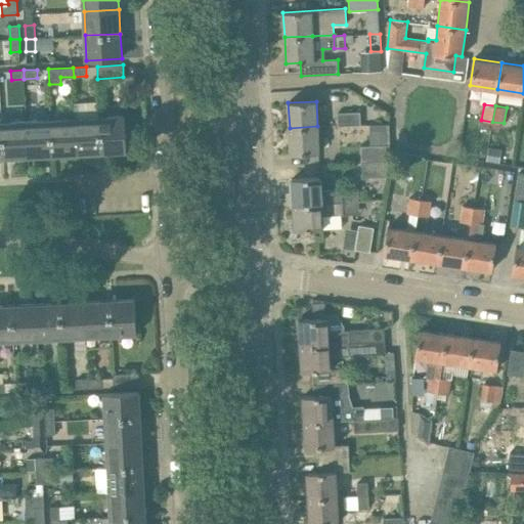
[(360,112),(337,113),(338,126),(361,125),(360,112)]
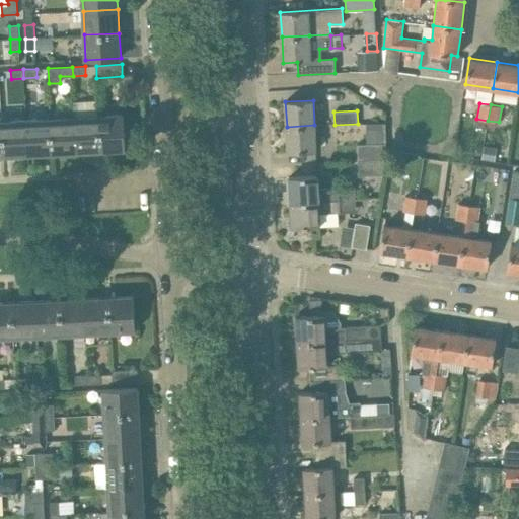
[(99,117),(100,151),(126,149),(124,115),(99,117)]
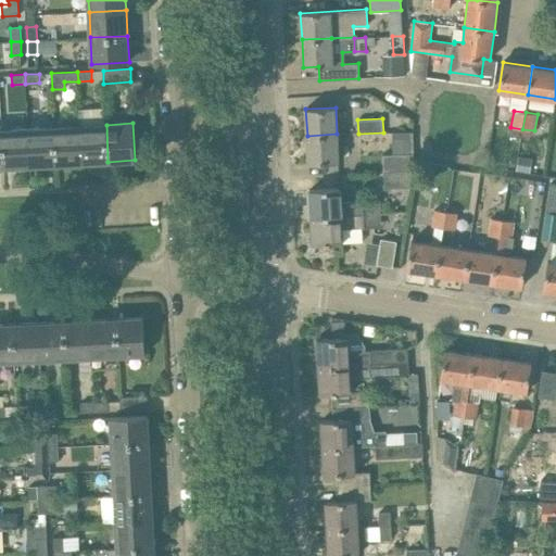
[(81,163),(108,162),(106,125),(80,126),(81,163)]
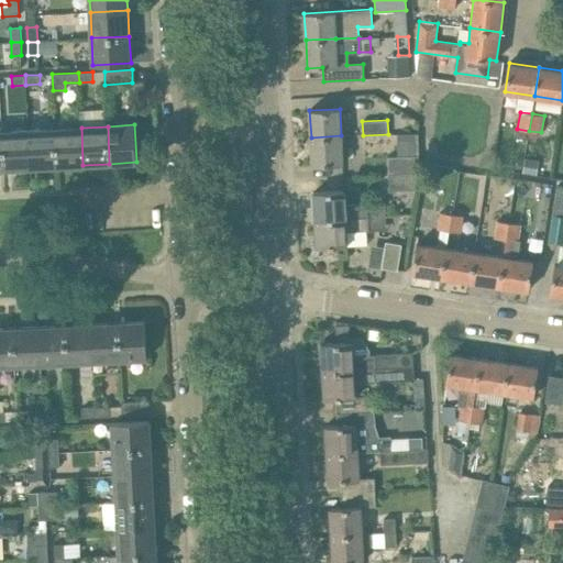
[(56,166),(83,165),(81,128),(55,129),(56,166)]
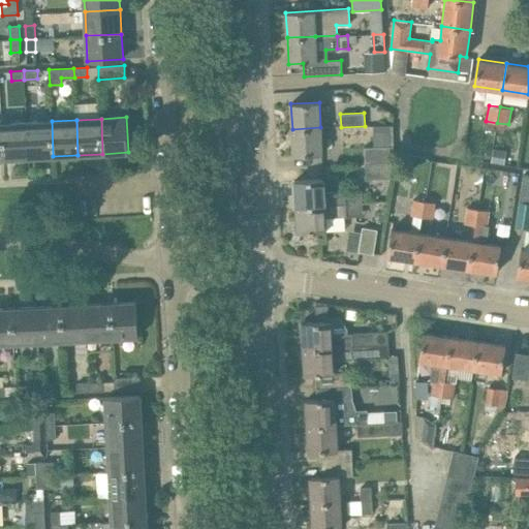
[(28,158),(53,156),(52,121),(27,122),(28,158)]
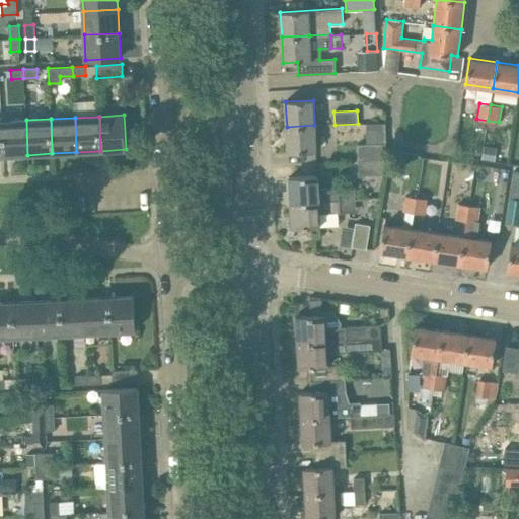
[(4,156),(27,155),(26,120),(2,122),(4,156)]
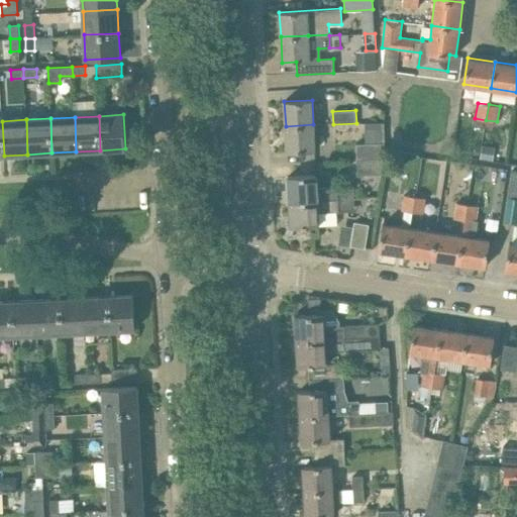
[(315,150),(313,124),(286,126),(287,151),(315,150)]
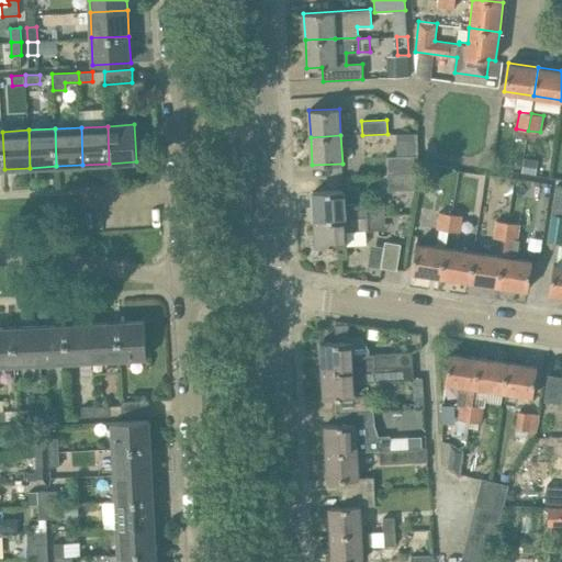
[(389,173),(416,171),(418,171),(418,155),(388,157),(389,173)]
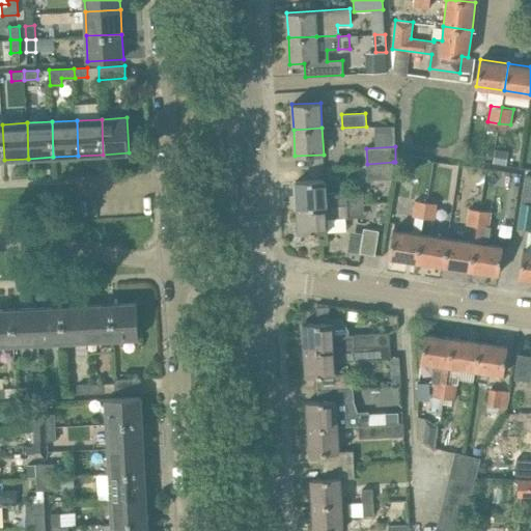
[(393,162),(367,164),(367,178),(393,177),(393,162)]
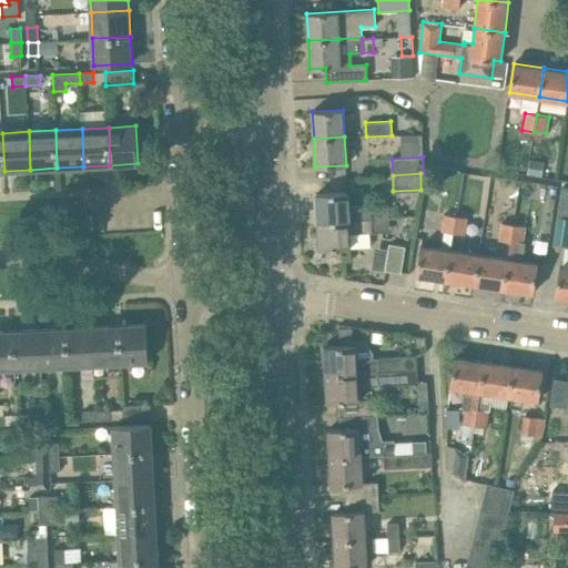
[(318,221),(369,217),(368,205),(348,206),(347,192),(316,193),(318,221)]
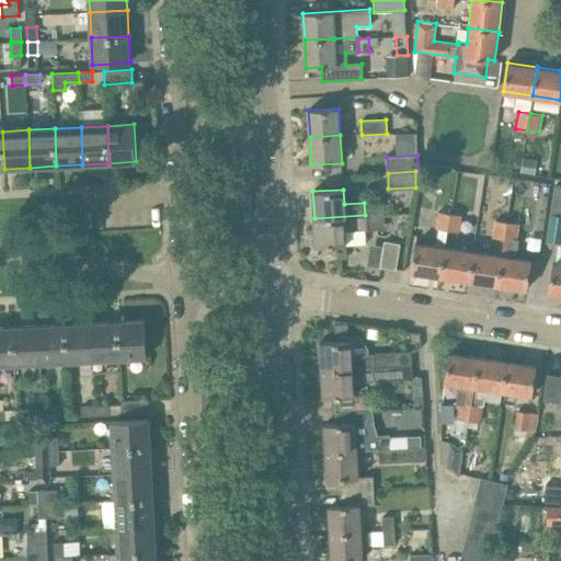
[(376,202),(364,203),(365,215),(377,214),(376,202)]
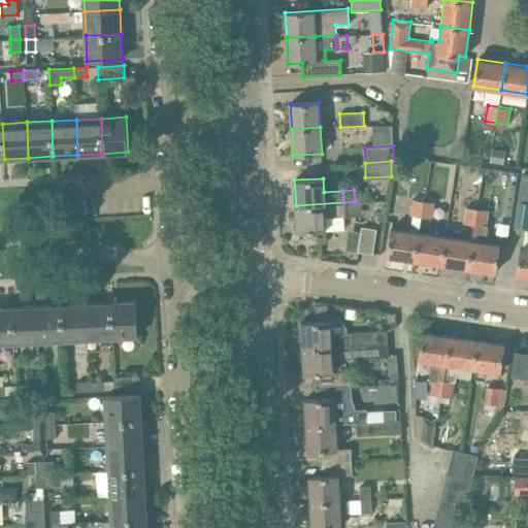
[(422,216),(424,200),(411,199),(409,215),(422,216)]
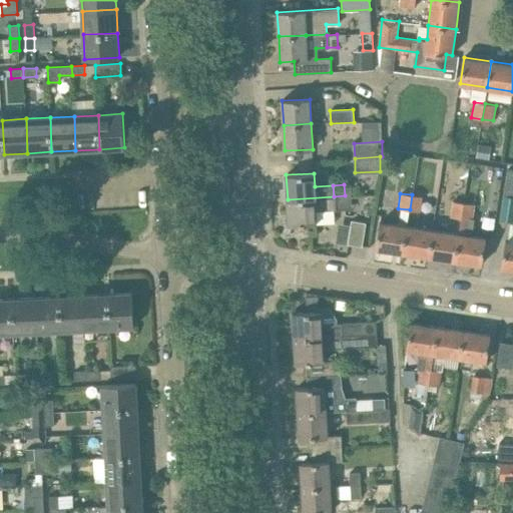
[(423,196),(412,194),(410,209),(421,211),(423,196)]
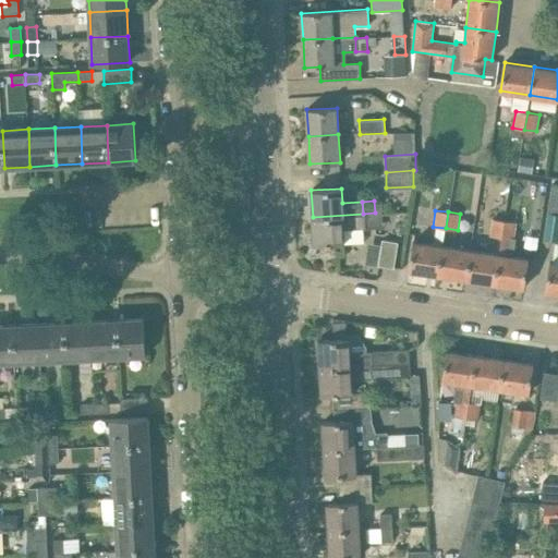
[(375,213),(363,214),(364,229),(376,228),(375,213)]
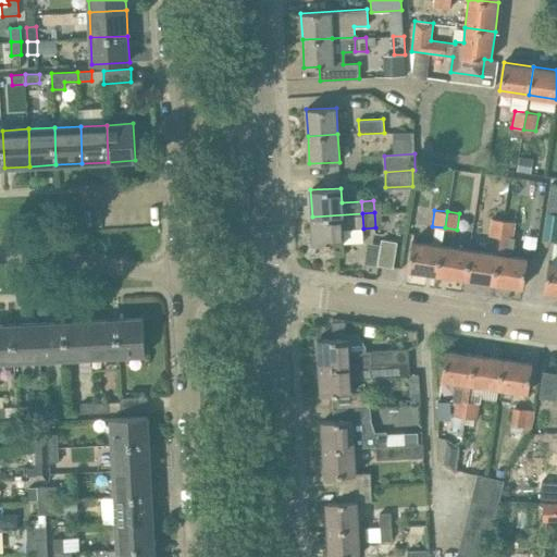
[(363,229),(362,213),(312,217),(313,244),(363,240),(363,229)]
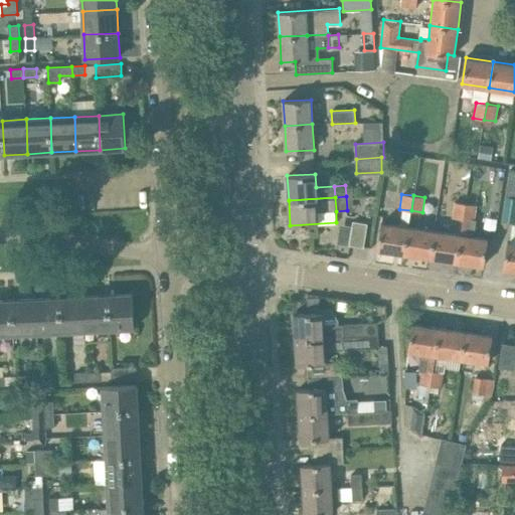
[(514,199),(506,198),(502,220),(514,222),(514,199)]
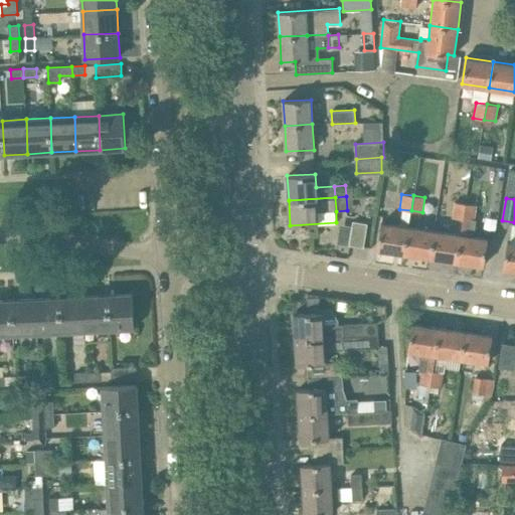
[(463,218),(466,203),(455,202),(453,217),(463,218)]
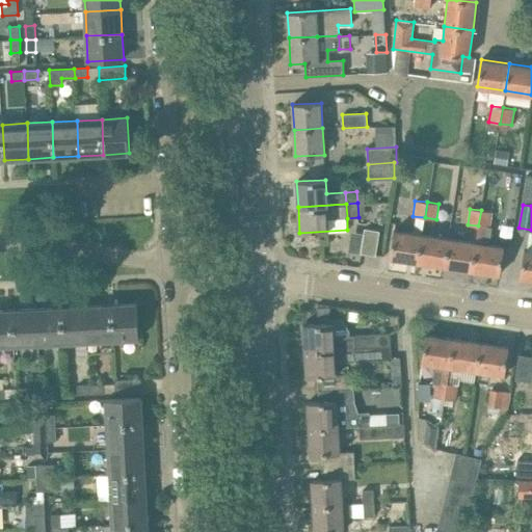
[(478,225),(477,234),(472,270),(500,274),(504,247),(488,245),(491,227),(490,227),(493,212),(481,210),(478,225)]
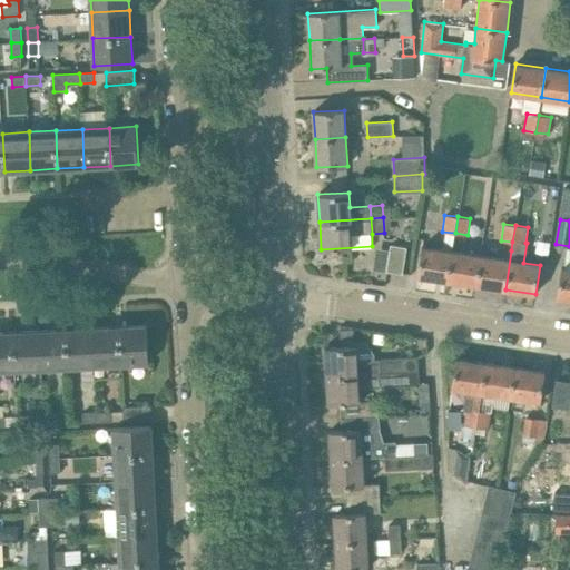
[(391,245),(386,272),(402,274),(406,247),(391,245)]
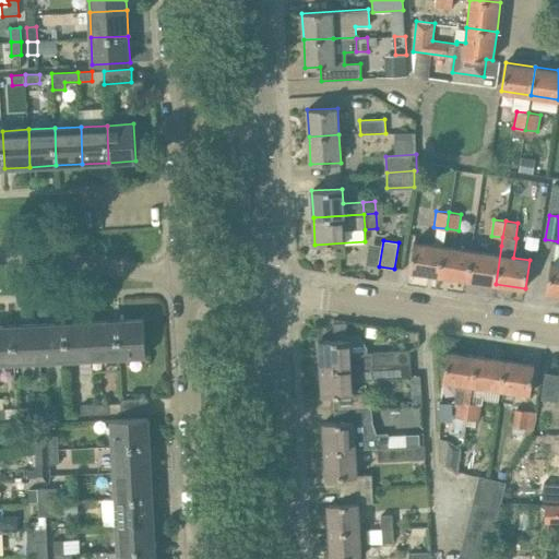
[(473,251),(472,251),(467,280),(496,284),(501,246),(474,241),(473,251)]
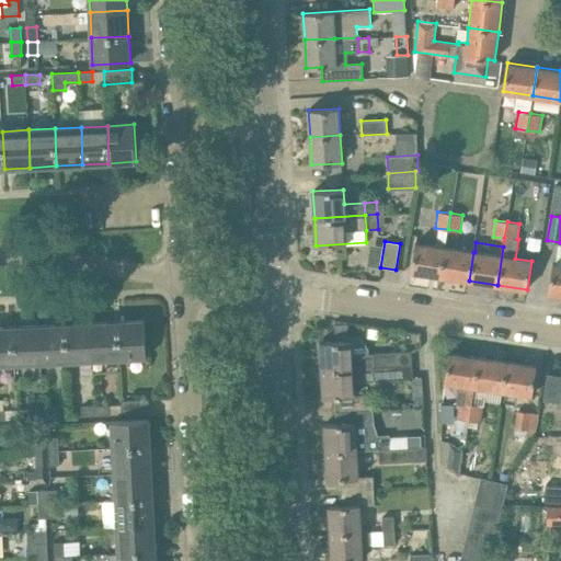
[(441,276),(445,248),(415,243),(411,272),(441,276)]
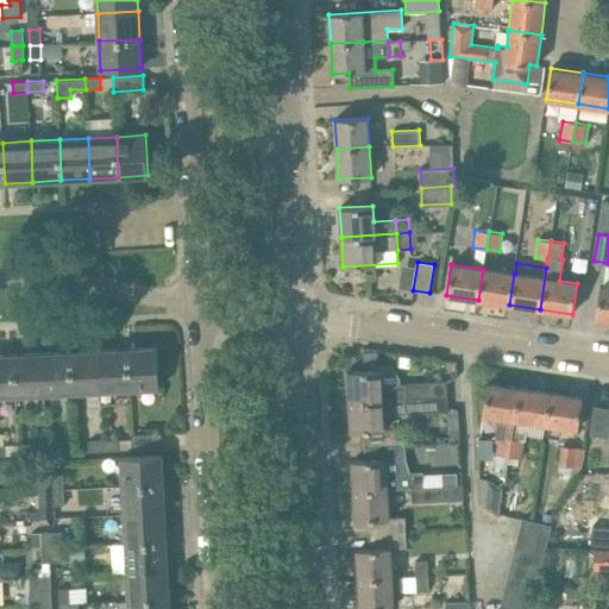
[(596,318),(608,319),(608,265),(607,265),(603,287),(601,286),(596,318)]
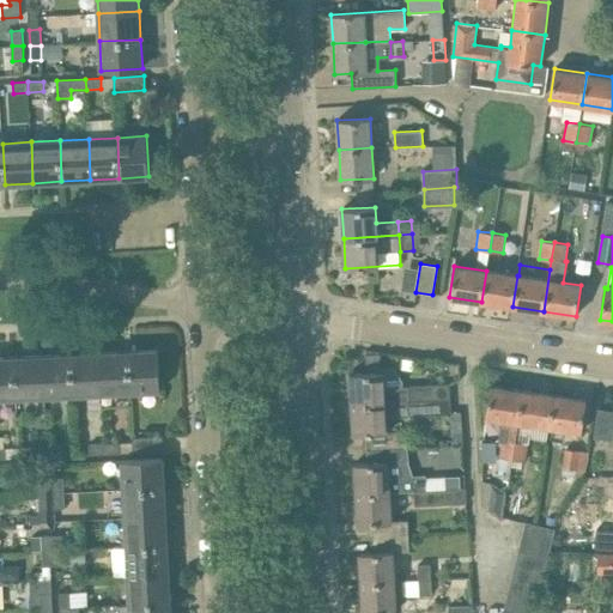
[(517,275),(486,271),(481,302),(513,307),(517,275)]
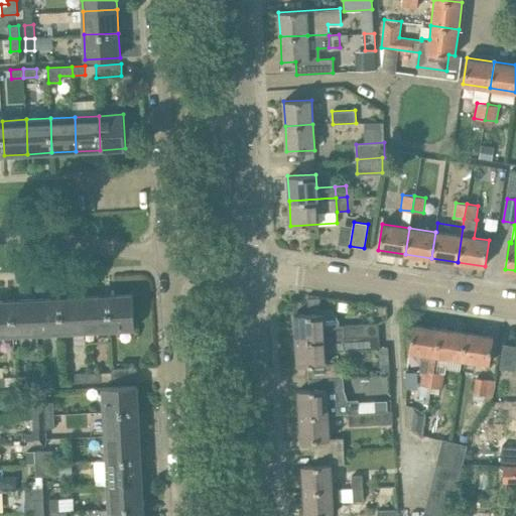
[(133,294),(108,295),(110,330),(135,329),(133,294)]
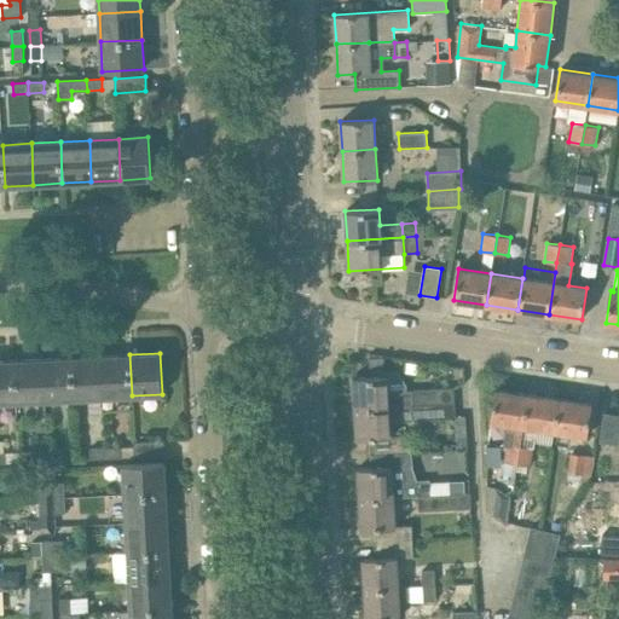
[(103,398),(132,395),(129,354),(100,356),(103,398)]
